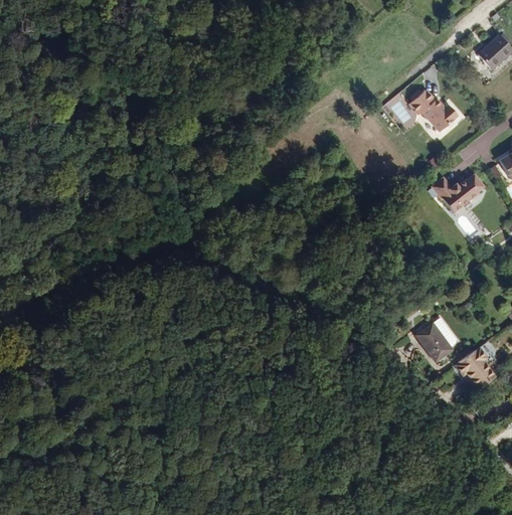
[(493,70),(511,53),(511,47),(500,35),(478,54),(493,70)]
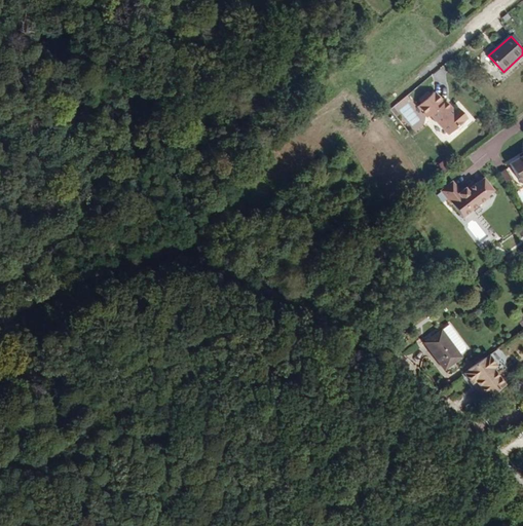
[(469,118),(460,108),(456,111),(446,101),(444,102),(435,91),(420,106),(430,116),(432,114),(450,135),(469,118)]
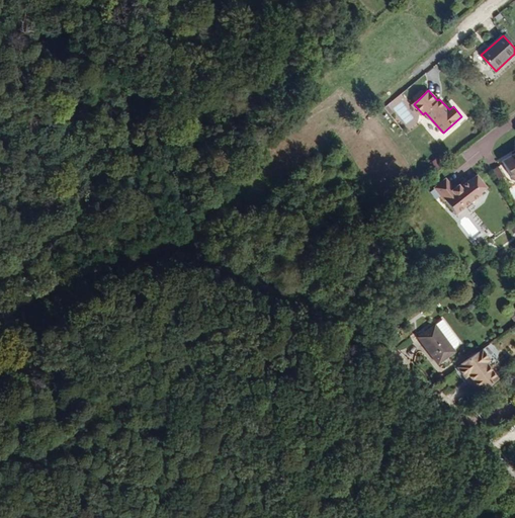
[(514,180),(514,154),(503,161),(514,180)]
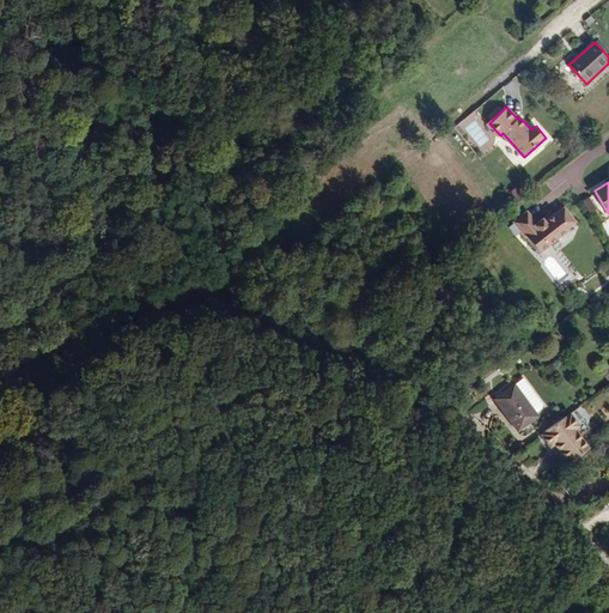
[(541,253),(571,229),(571,228),(578,220),(566,206),(559,212),(558,212),(547,220),(544,217),(539,223),(529,211),(515,222),(527,237),(528,236),(541,253)]
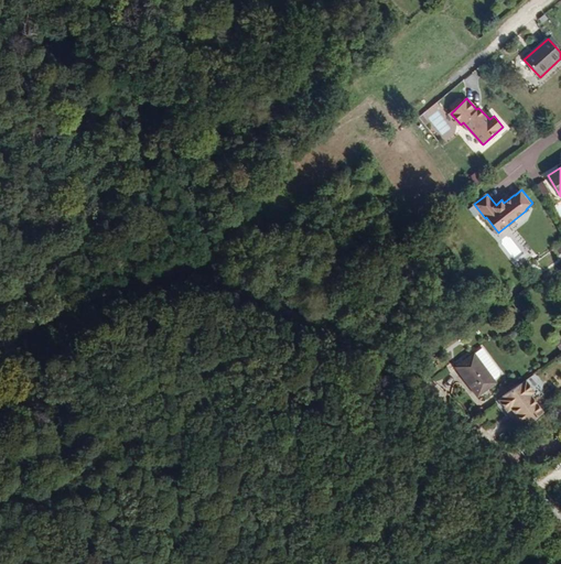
[(542,367),(556,357),(550,349),(537,359),(542,367)]
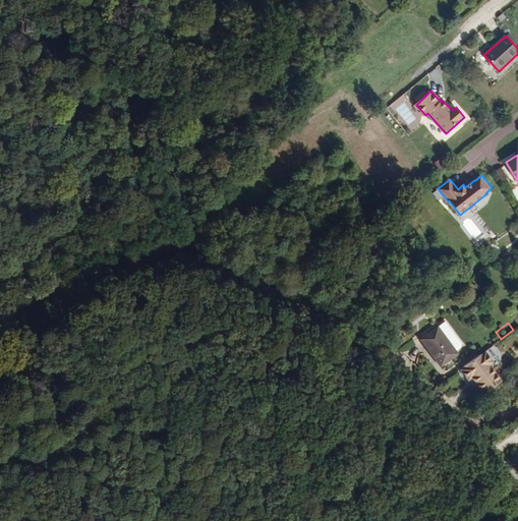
[(458,353),(438,327),(421,339),(441,366),(458,353)]
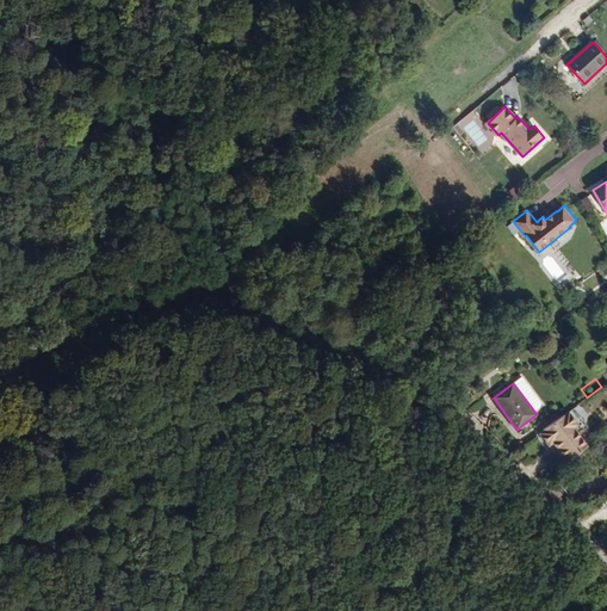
[(587,448),(574,427),(577,425),(568,412),(539,432),(549,445),(552,443),(556,440),(559,446),(557,449),(567,462),(587,448)]
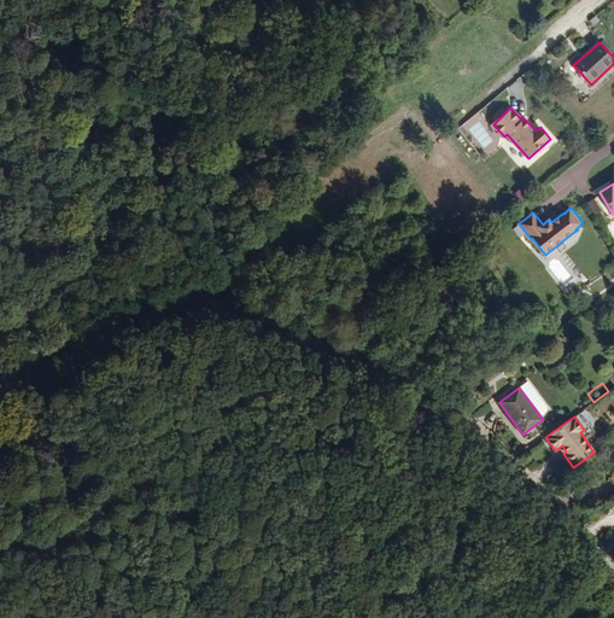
[(547,476),(557,470),(551,460),(541,466),(547,476)]
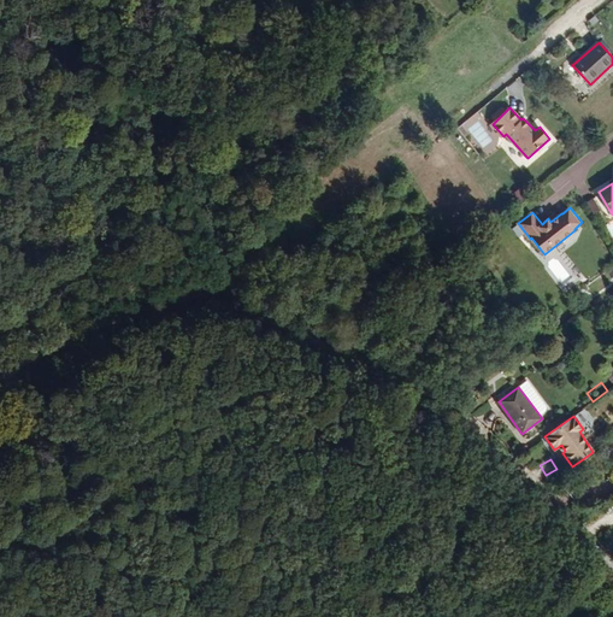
All buildings are outlined.
